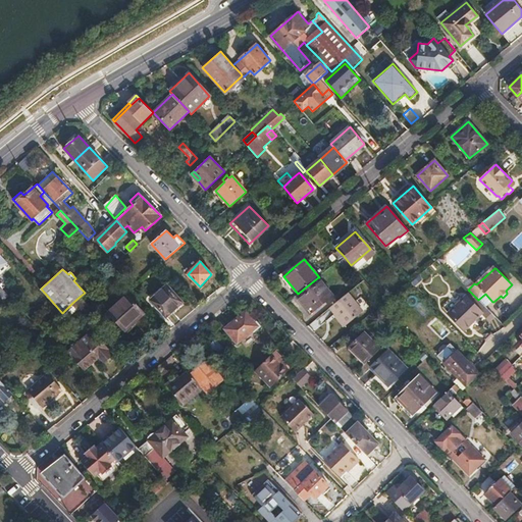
[(298,294),(295,297),(310,314),(332,296),(318,277),(298,294)]
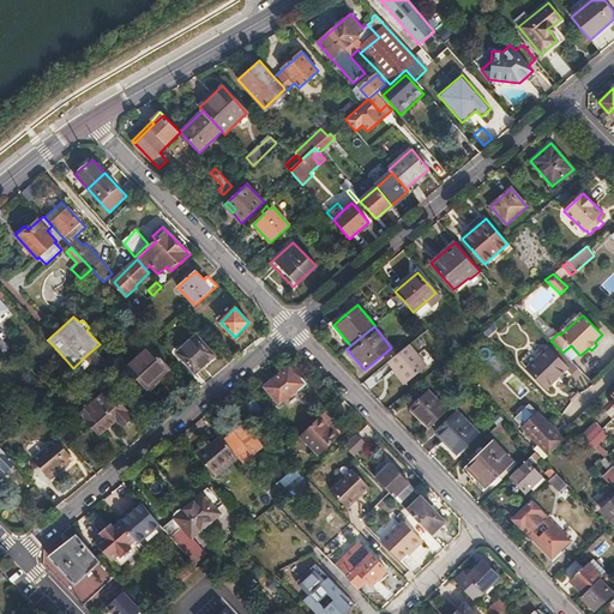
[(11,347),(0,336),(0,347),(5,353),(11,347)]
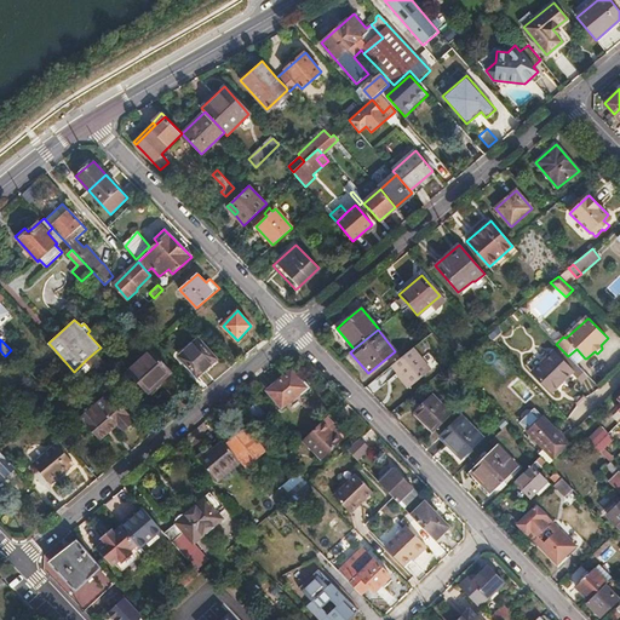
[(199,339),(181,356),(197,375),(217,360),(199,339)]
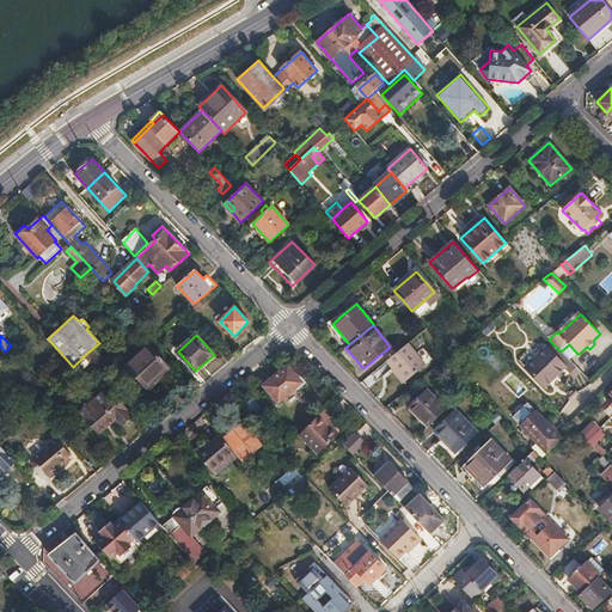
[(408,342),(386,360),(405,381),(426,365),(408,342)]
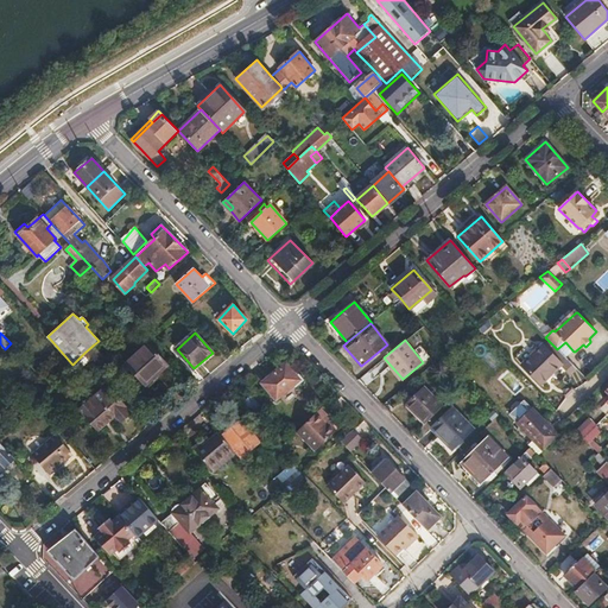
[(94,344),(84,353),(86,354),(90,360),(101,372),(111,363),(94,344)]
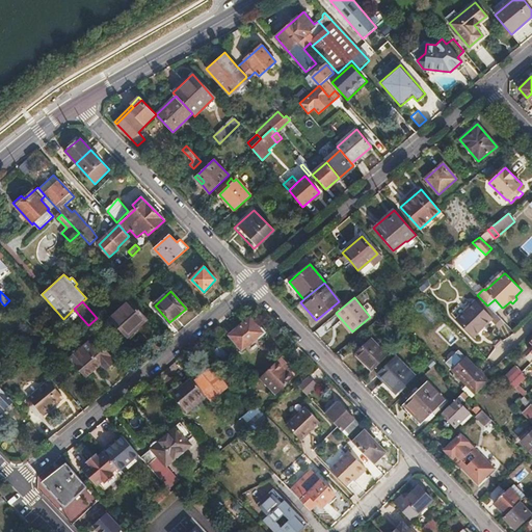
[(129,301),(111,318),(128,337),(147,320),(139,312),(129,301)]
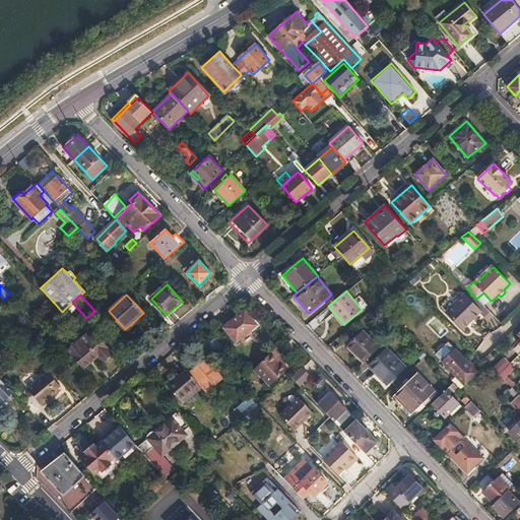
[(489,320),(493,315),(485,308),(476,299),(471,304),(463,296),(447,312),(462,328),(479,312),(486,320),(489,320)]
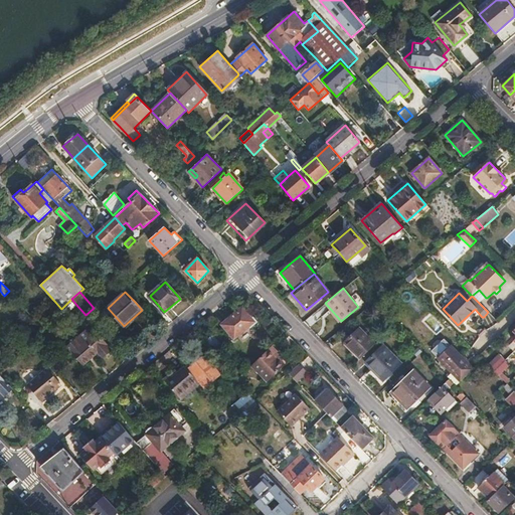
[(76,305),(72,300),(57,315),(61,319),(76,305)]
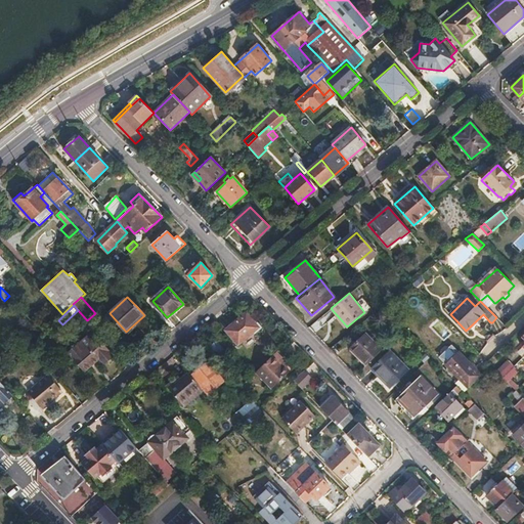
[(247,313),(226,330),(238,344),(258,328),(247,313)]
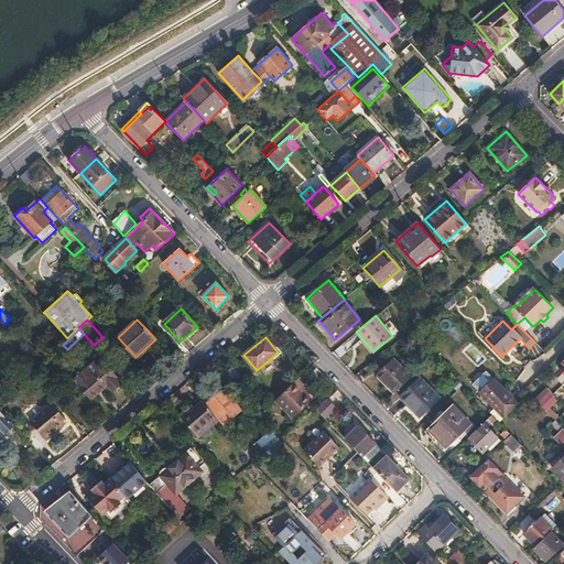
[(351,338),(340,345),(344,350),(355,344),(351,338)]
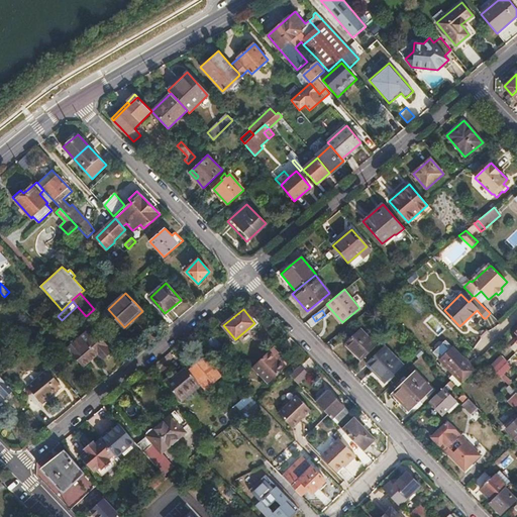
[(62,320),(58,316),(46,326),(50,330),(62,320)]
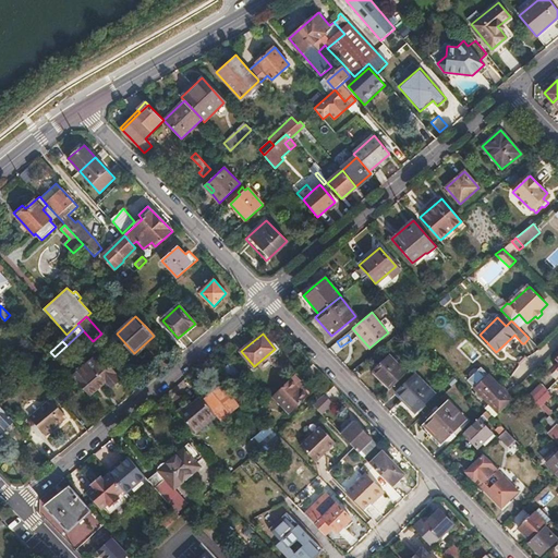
[(381,380),(390,388),(405,373),(389,355),(373,371),(381,380)]
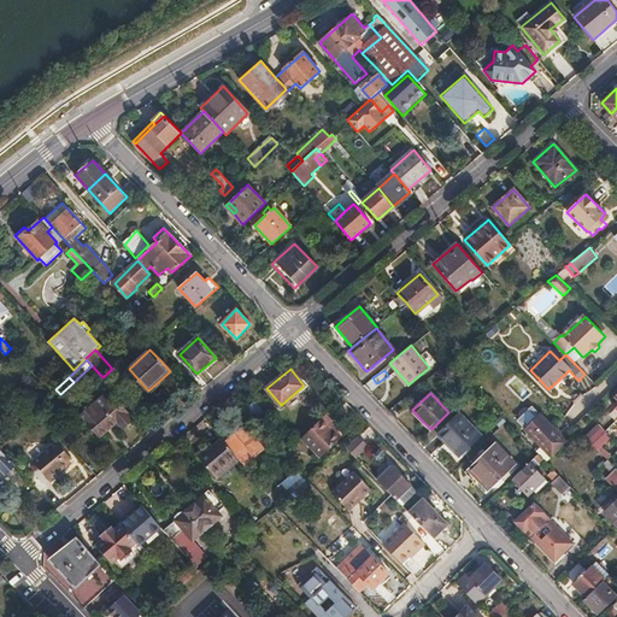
[(82,417),(89,425),(101,439),(119,423),(125,430),(136,422),(130,415),(131,413),(119,400),(112,405),(105,397),(93,409),(92,409),(82,417)]
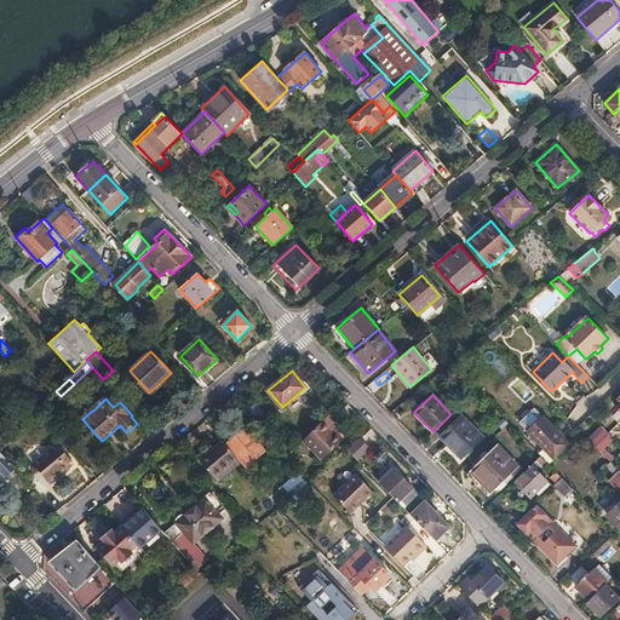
[(254,403),(246,409),(252,417),(259,425),(268,418),(254,403)]
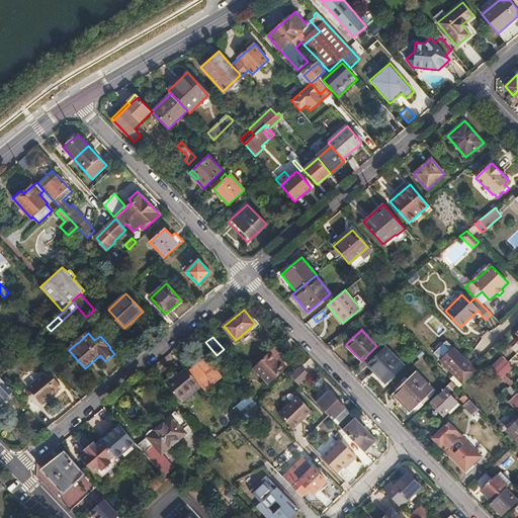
[(434,353),(441,360),(452,349),(446,342),(434,353)]
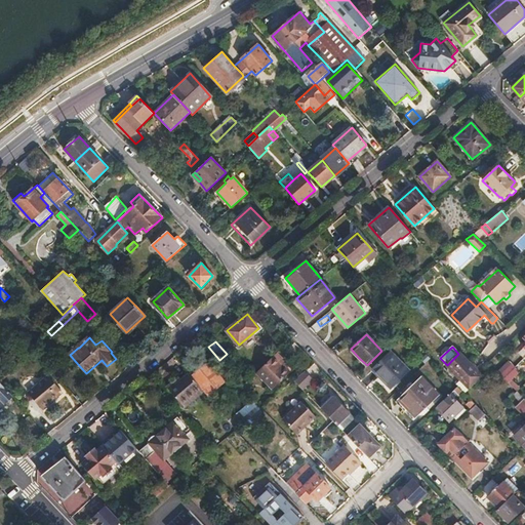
[(289,362),(280,351),(276,355),(282,362),(283,361),(284,361),(287,364),(289,362)]
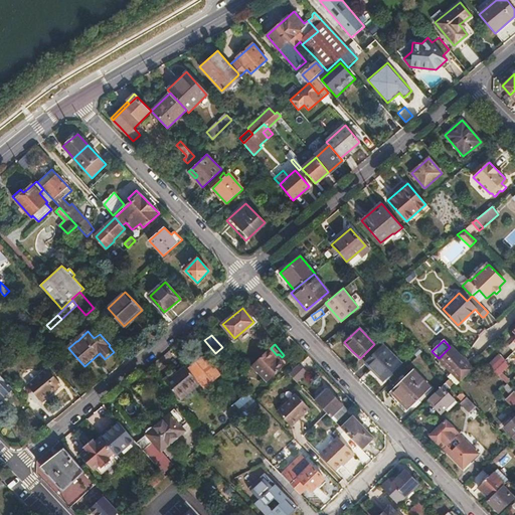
[(383,345),(365,362),(381,380),(383,380),(401,363),(383,345)]
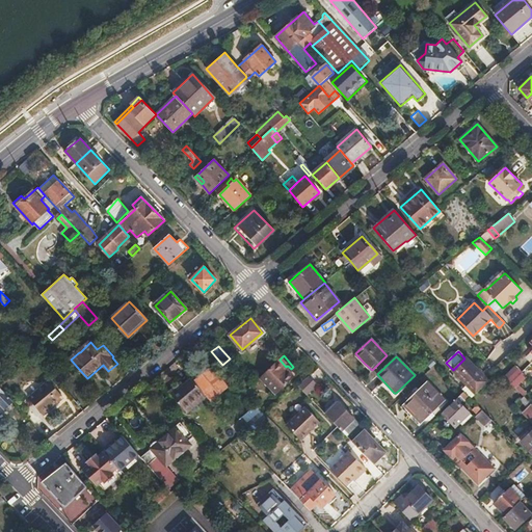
[(484,382),(486,380),(476,369),(466,357),(453,370),(474,392),(484,382)]
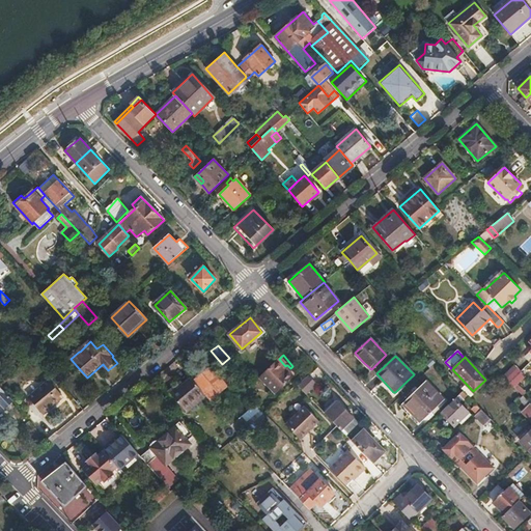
[(285,366),(279,359),(259,379),(275,395),(296,374),(290,368),(287,365),(286,365),(285,366)]
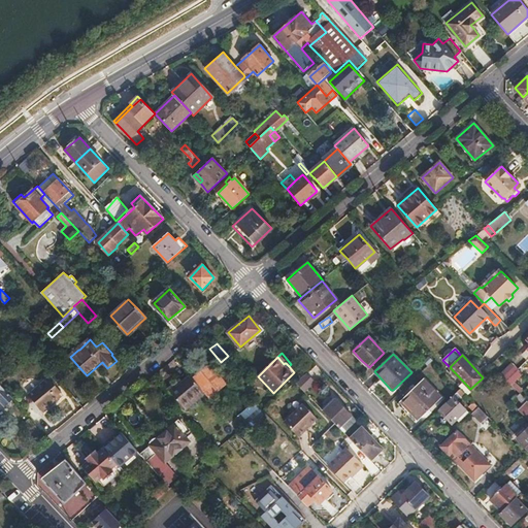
[(502,374),(503,376),(506,380),(518,369),(513,363),(502,374)]
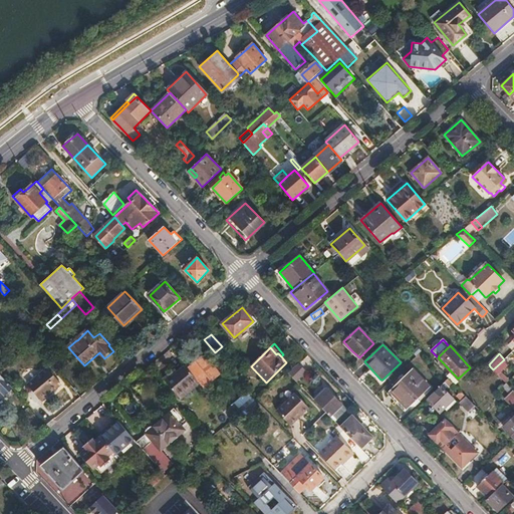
[(188,368),(195,377),(203,388),(216,376),(216,375),(201,357),(188,368)]
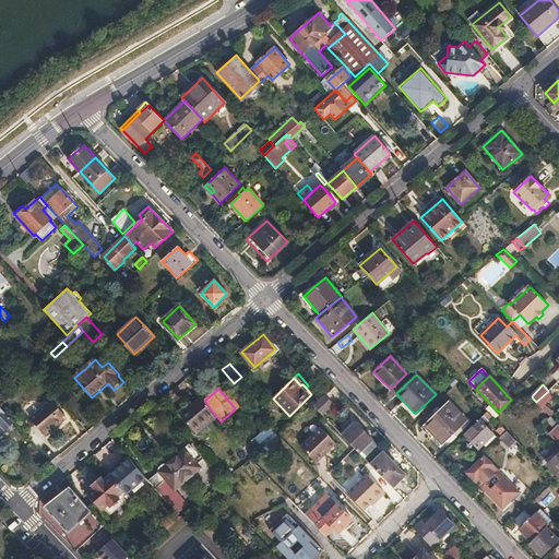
[(548,391),(536,402),(546,413),(550,416),(554,413),(545,404),(552,395),(548,391)]
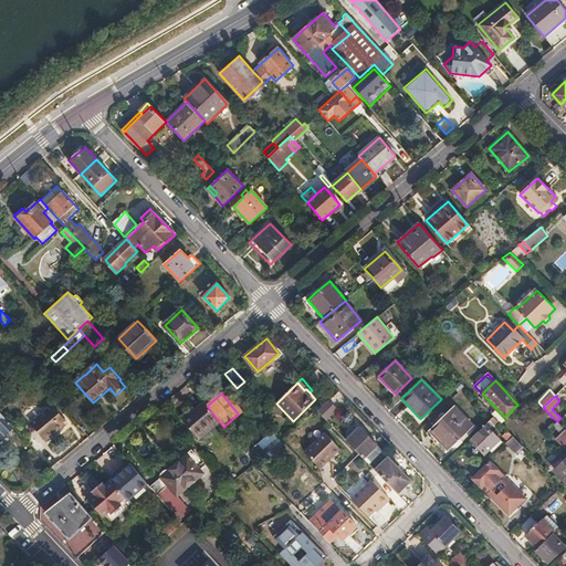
[(27,419),(40,436),(51,426),(53,429),(59,423),(56,421),(62,417),(48,400),(27,419)]
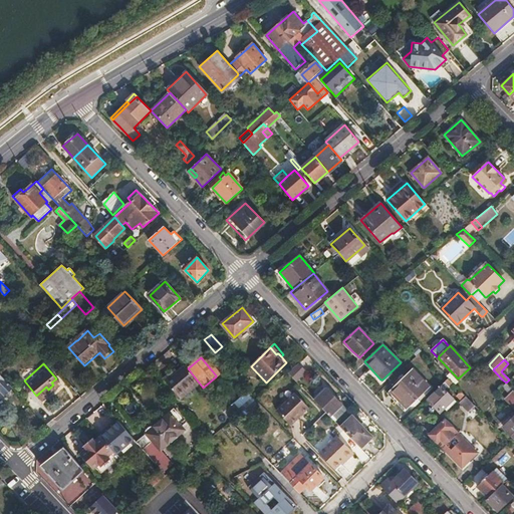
[(188,368),(184,364),(165,380),(176,394),(195,377),(188,368)]
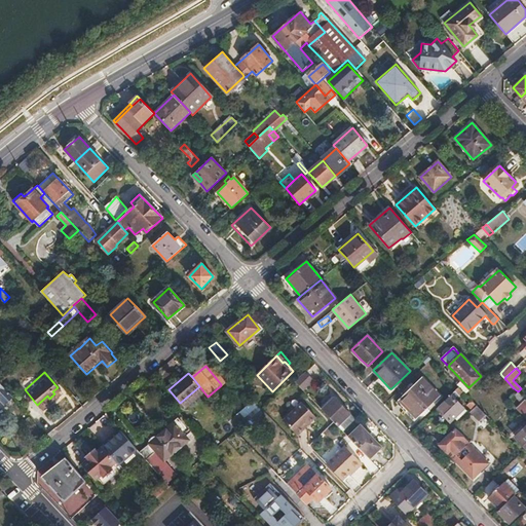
[(313,381),(304,373),(294,381),(303,391),(313,381)]
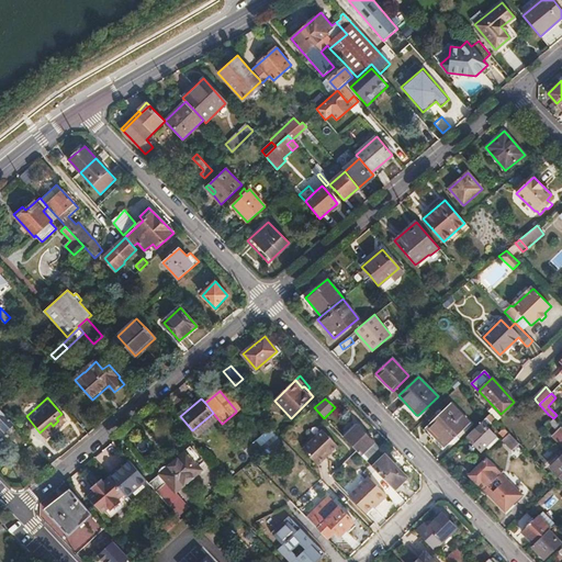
[(451,403),(423,429),(441,450),(462,431),(470,423),(451,403)]
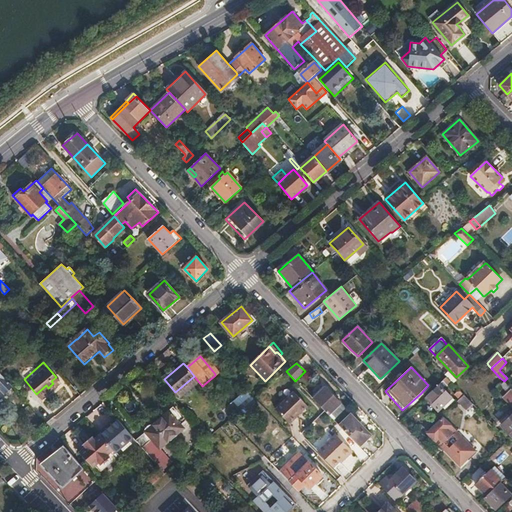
[(8,381),(0,373),(0,388),(5,394),(13,386),(8,381)]
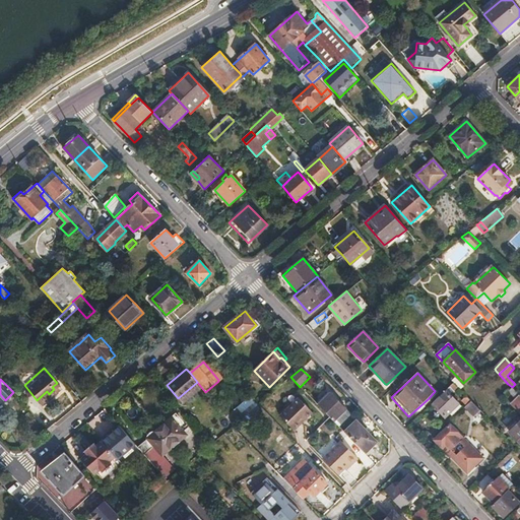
[(458,387),(453,382),(447,388),(451,391),(453,391),(458,387)]
